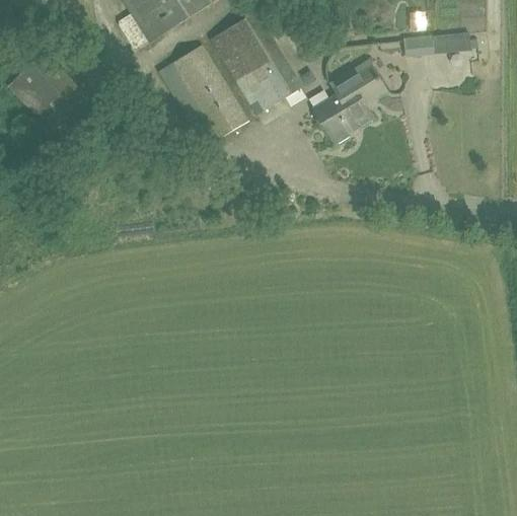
[(127,0),(151,39),(168,28),(168,29),(193,14),(183,0),(127,0)]
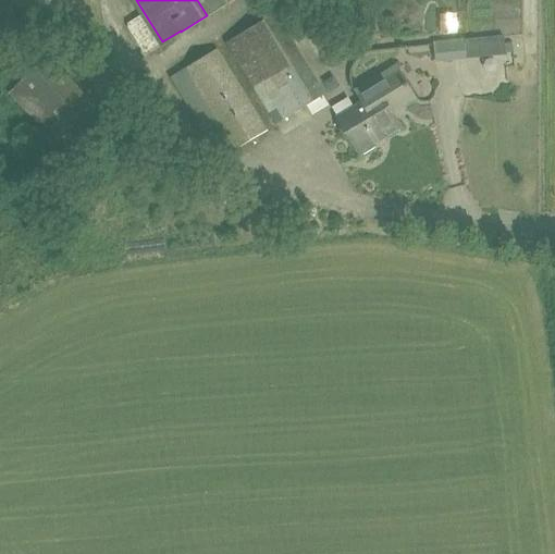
[(375,38),(369,0),(344,0),(350,41),(375,38)]
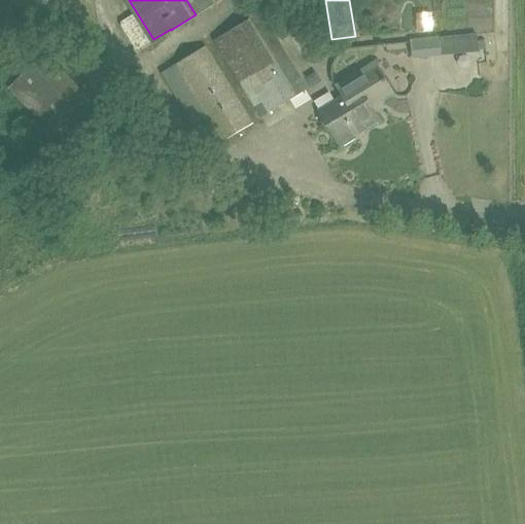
[(438,27),(436,7),(421,8),(422,28),(438,27)]
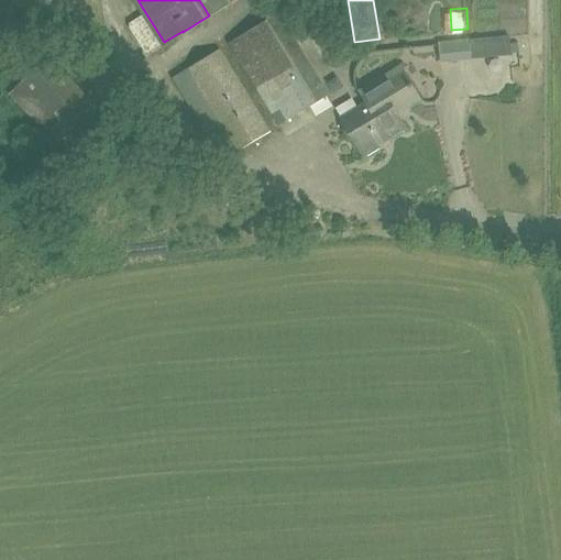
[(278,123),(329,92),(278,12),(228,42),(278,123)]
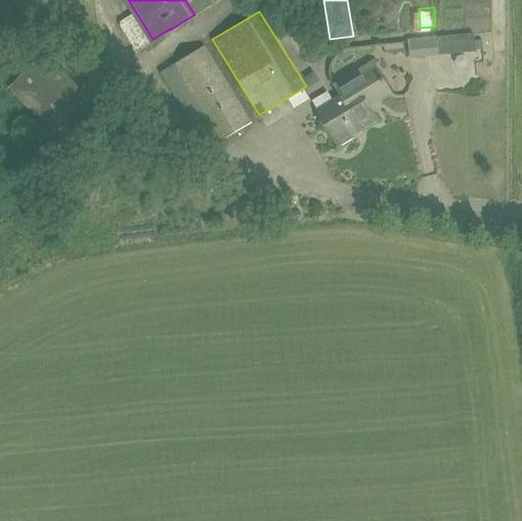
[(435,35),(407,38),(408,54),(437,51),(435,35)]
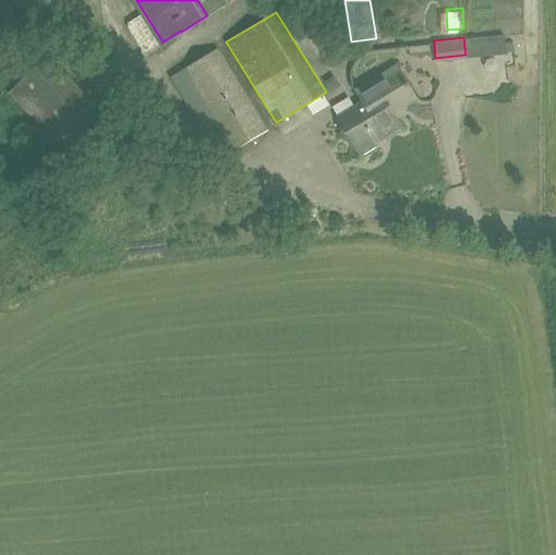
[(81,50),(73,39),(55,52),(62,63),(81,50)]
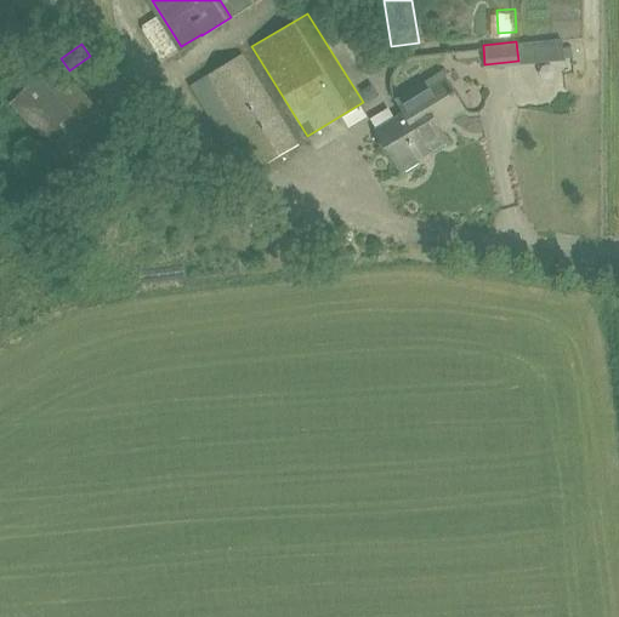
[(261,164),(297,143),(243,52),(206,73),(261,164)]
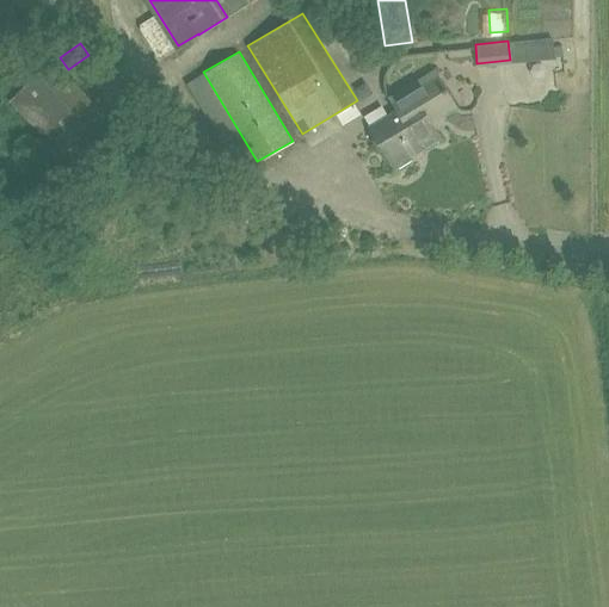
[(80,174),(123,134),(51,59),(10,99),(80,174)]
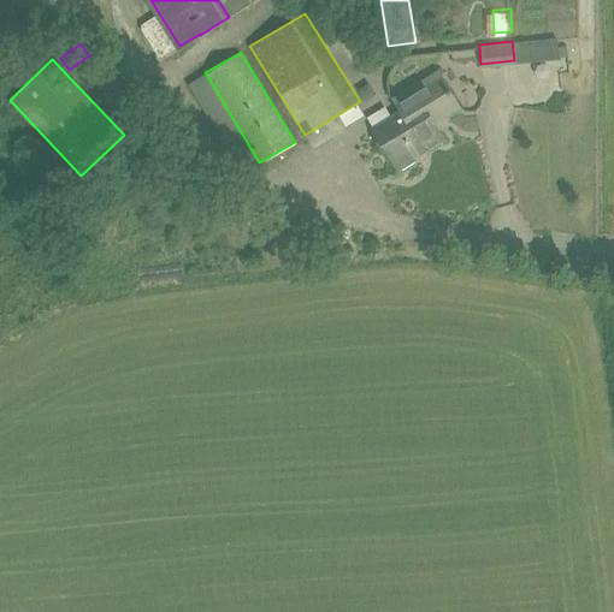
[(393,97),(400,110),(372,126),(397,168),(417,156),(412,150),(420,146),(423,149),(442,137),(432,119),(458,104),(437,70),(393,97)]
